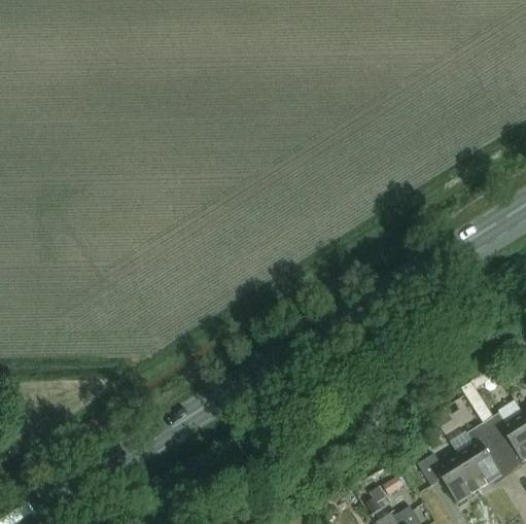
[(469,380),(459,386),(482,422),(484,421),(492,415),(475,387),(469,380)]
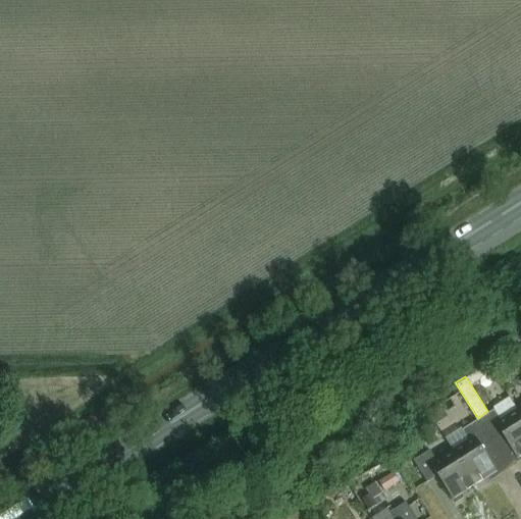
[(445,411),(438,403),(428,410),(433,418),(445,411)]
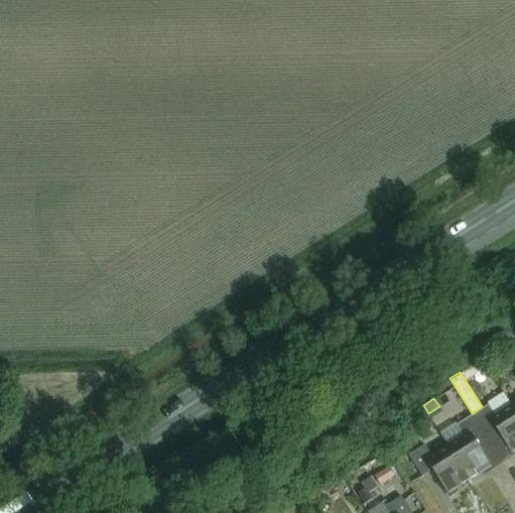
[(514,447),(514,407),(512,402),(496,412),(490,402),(482,406),(474,412),(487,434),(497,427),(511,451),(514,447)]
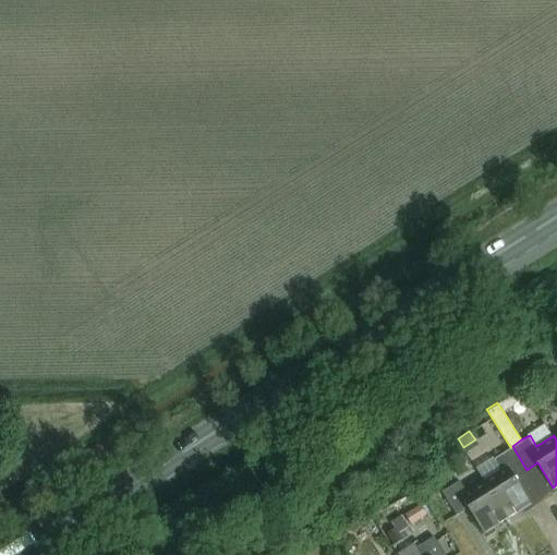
[(516,477),(527,470),(512,446),(510,447),(494,457),(501,469),(485,479),(507,516),(531,502),(516,477)]
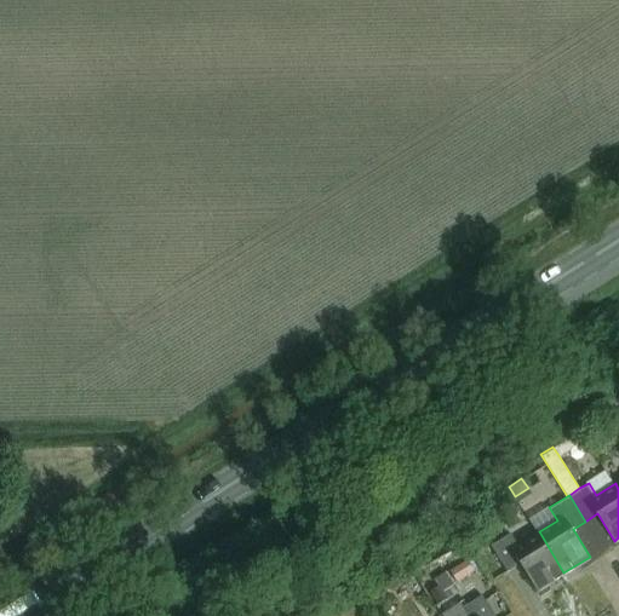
[(563,573),(539,531),(520,543),(511,531),(492,543),(508,570),(521,562),(538,588),(563,573)]
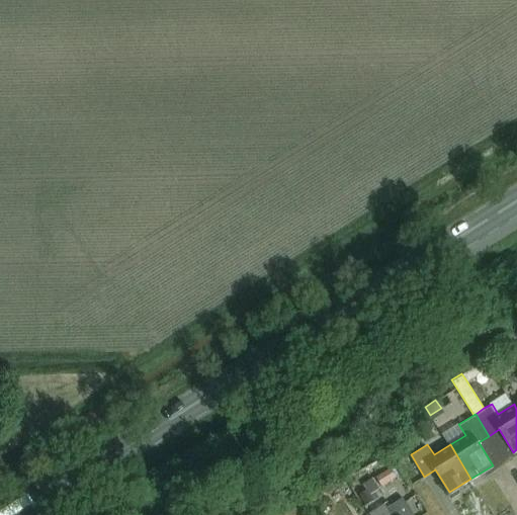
[(396,476),(390,466),(375,476),(380,485),(396,476)]
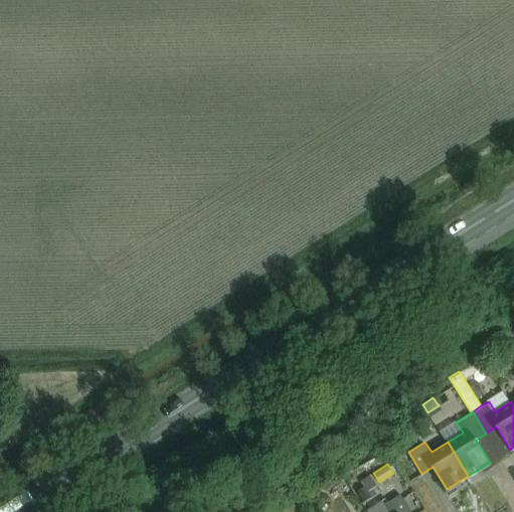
[(370,496),(363,486),(357,490),(363,500),(370,496)]
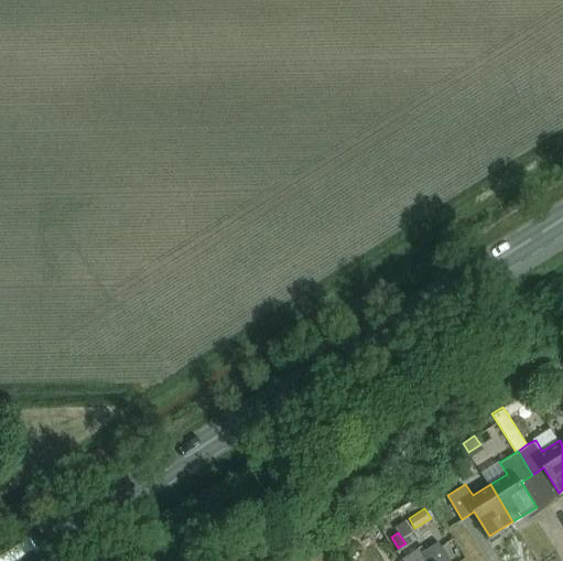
[(428,560),(452,560),(440,540),(422,551),(428,560)]
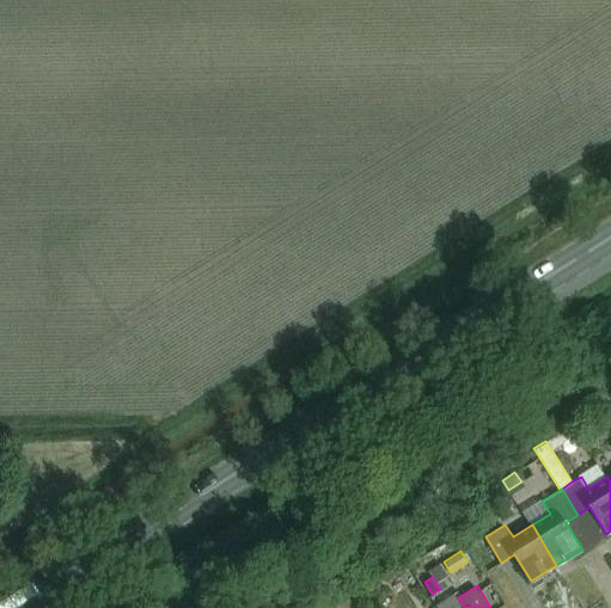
All buildings are outlined.
